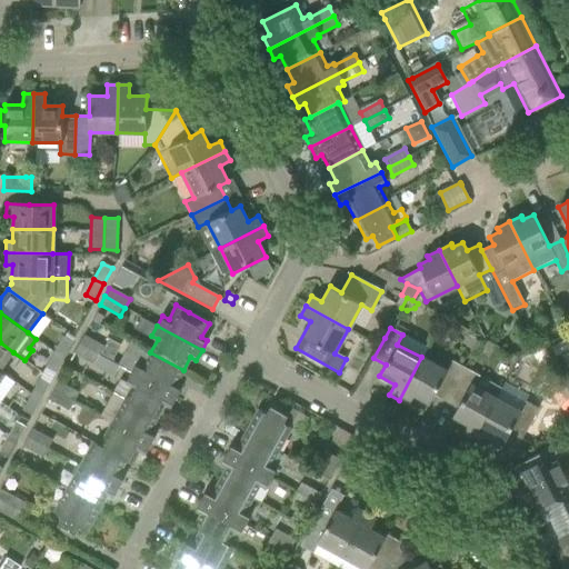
[(83,335),(79,342),(100,353),(105,346),(83,335)]
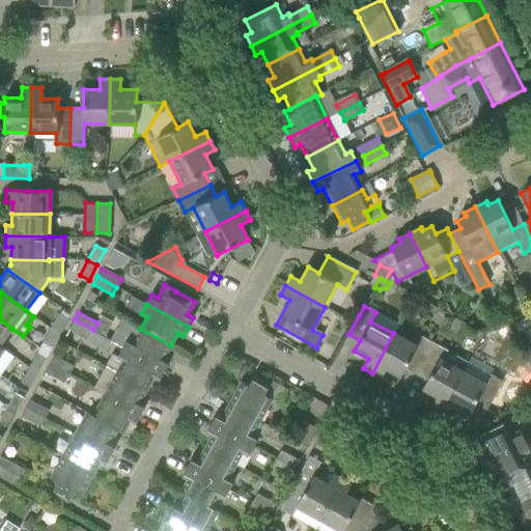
[(508,312),(501,316),(504,324),(511,319),(508,312)]
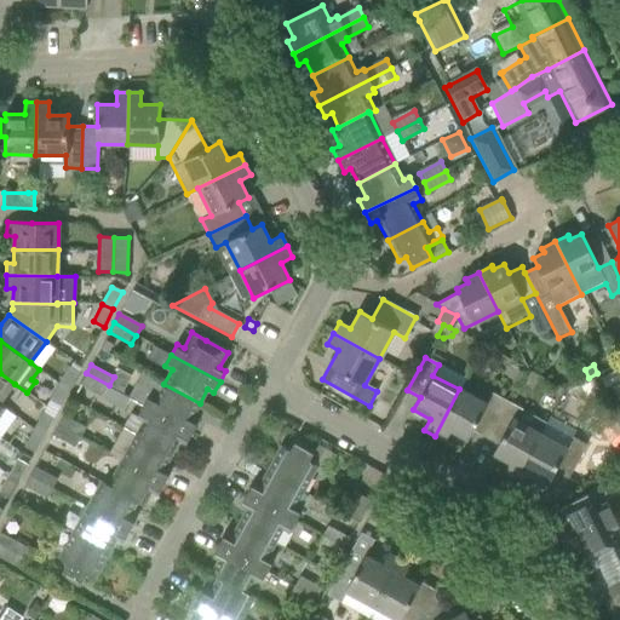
[(58,383),(69,389),(79,372),(68,366),(58,383)]
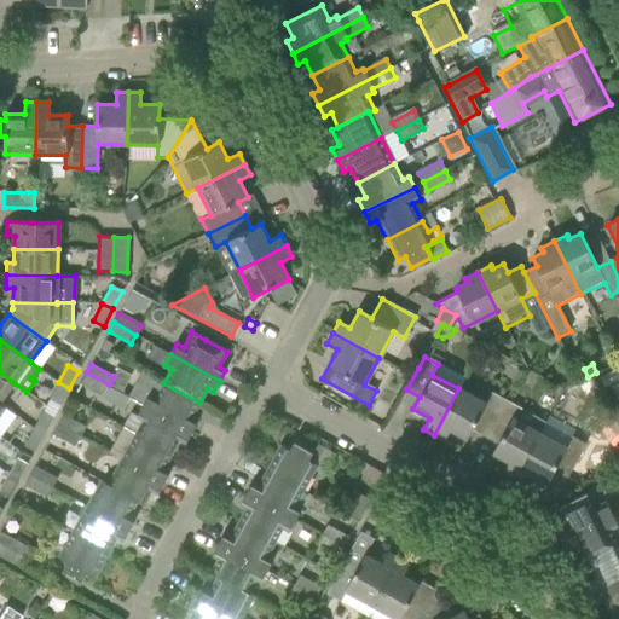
[(0,403),(15,383),(0,372),(0,403)]
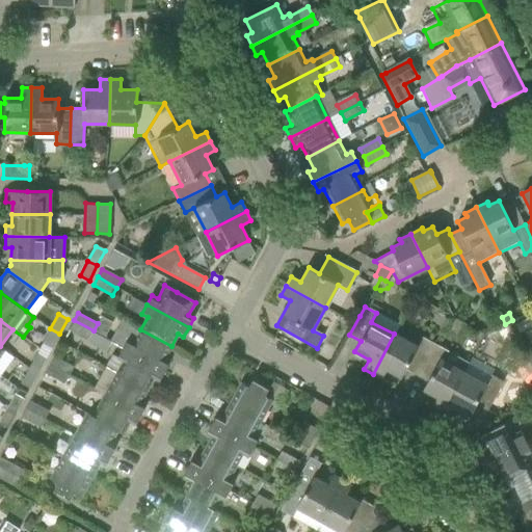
[(94,330),(74,320),(71,328),(89,339),(94,330)]
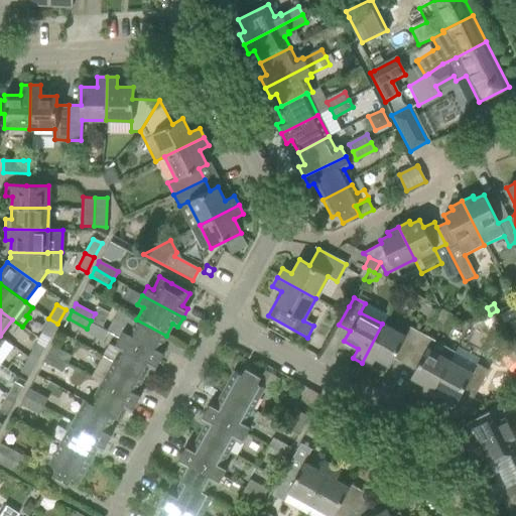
[(166,336),(136,319),(119,310),(107,333),(119,339),(160,360),(164,351),(159,348),(166,336)]
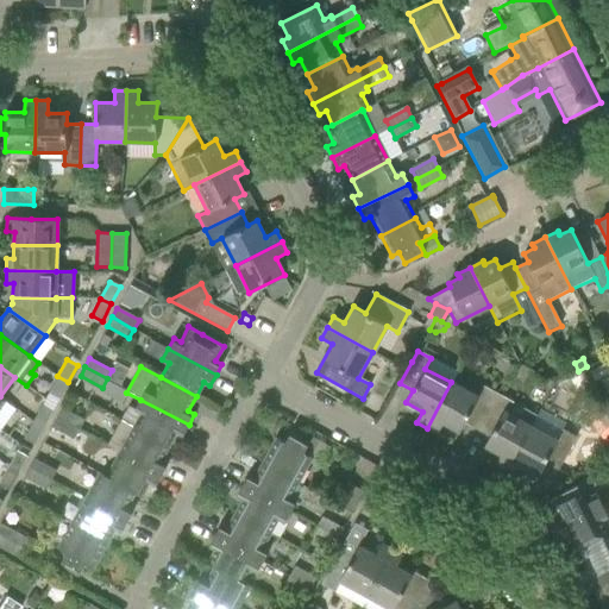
[(57,376),(49,393),(58,399),(68,382),(57,376)]
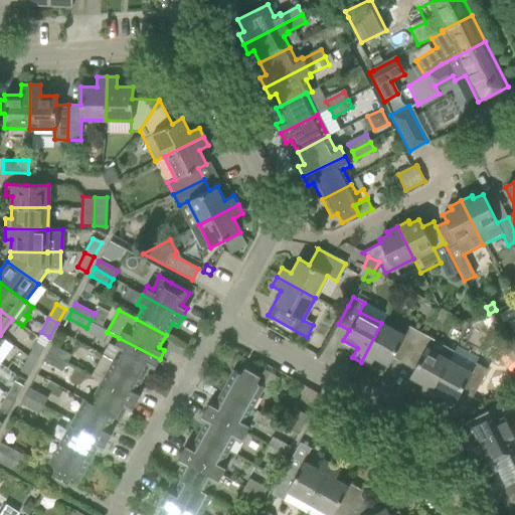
[(402,335),(381,323),(361,362),(369,366),(374,357),(388,365),(392,358),(403,363),(419,333),(407,327),(402,335)]
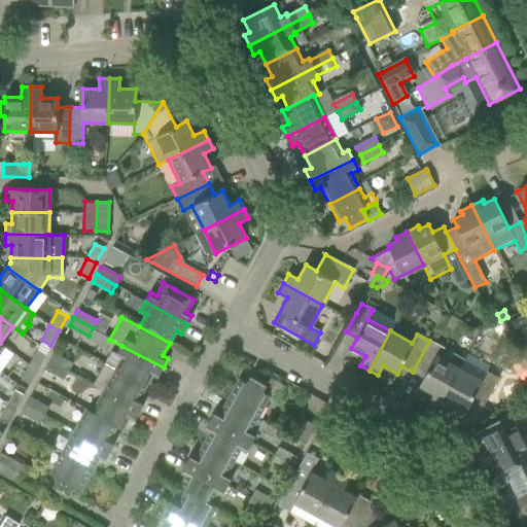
[(429,341),(413,372),(423,378),(419,385),(433,393),(428,402),(437,408),(459,369),(436,356),(441,348),(429,341)]
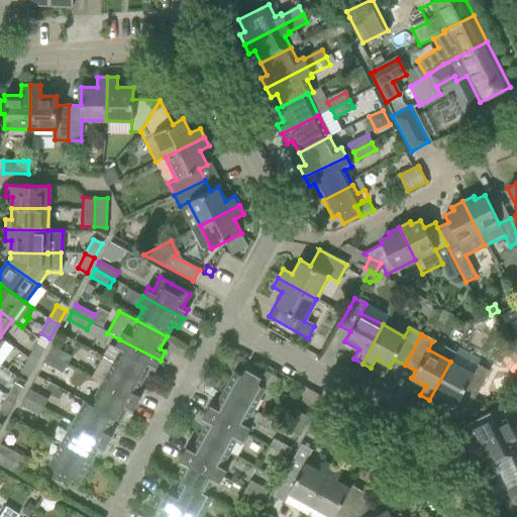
[(113,350),(108,348),(103,356),(113,363),(113,364),(142,379),(149,367),(154,371),(161,360),(119,339),(113,350)]
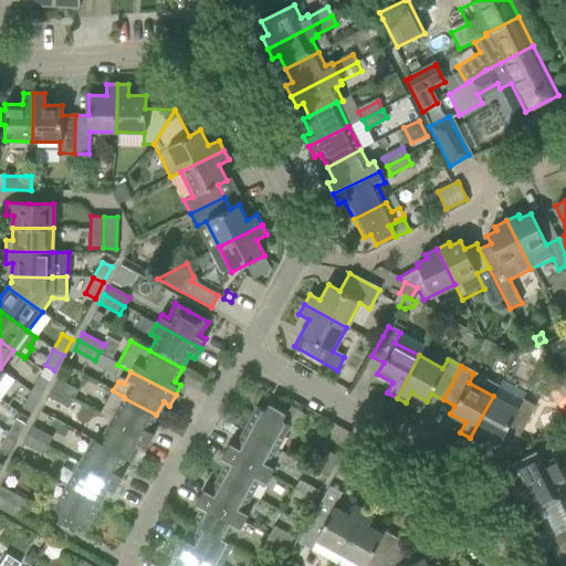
[(39,377),(30,392),(40,398),(49,383),(39,377)]
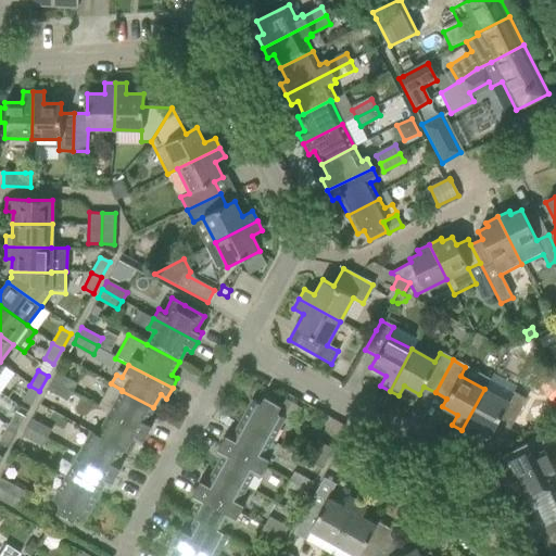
[(52,381),(72,392),(77,383),(57,373),(52,381)]
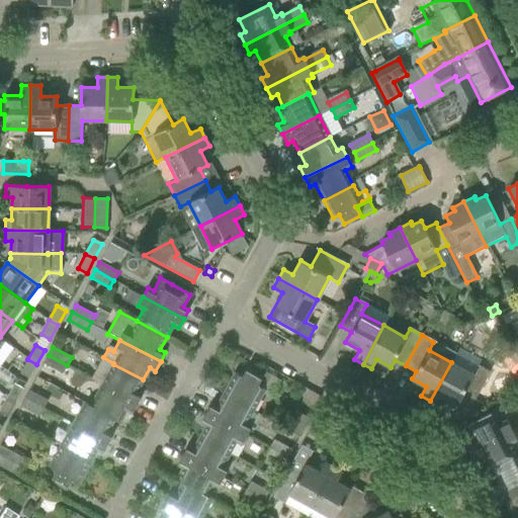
[(67,365),(49,355),(45,362),(63,372),(67,365)]
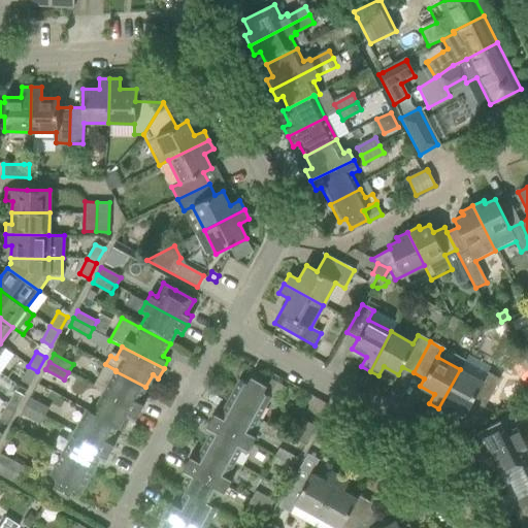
[(37,371),(28,366),(21,381),(29,386),(37,371)]
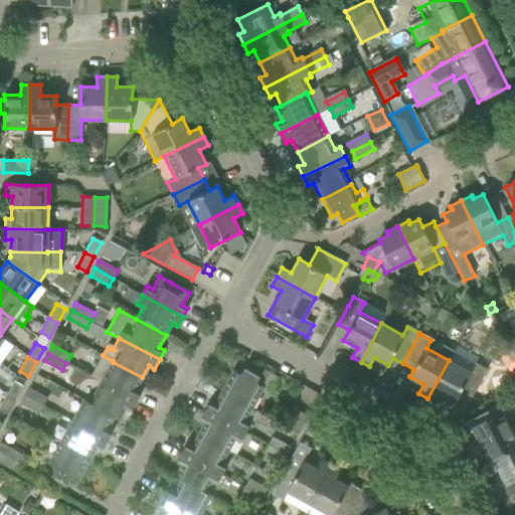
[(470,372),(449,360),(427,398),(437,403),(442,394),(456,401),(461,391),(472,397),(486,370),(474,363),(470,372)]
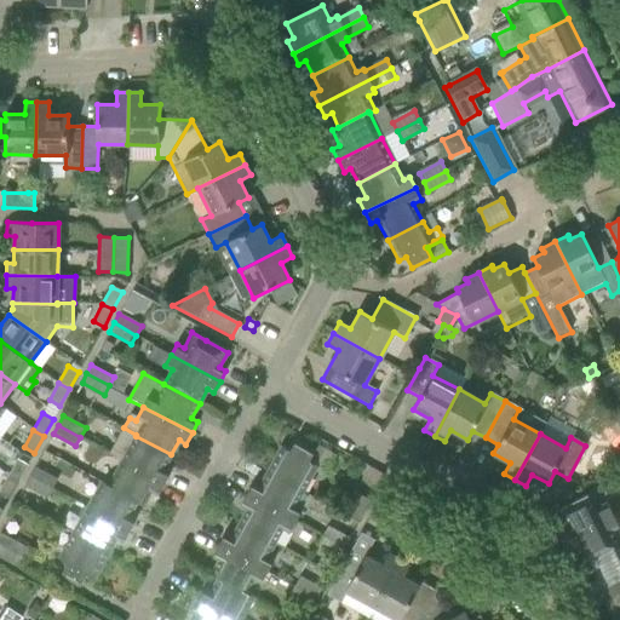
[(171,454),(136,436),(121,461),(164,483),(170,472),(164,469),(171,454)]
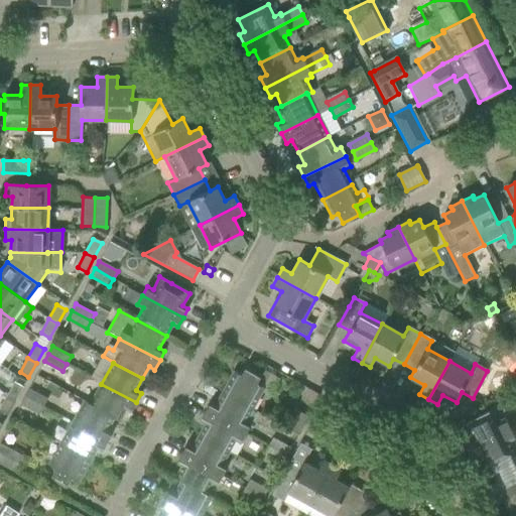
[(263,372),(262,375),(246,366),(241,375),(234,372),(223,393),(252,409),(262,390),(271,395),(279,381),(263,372)]
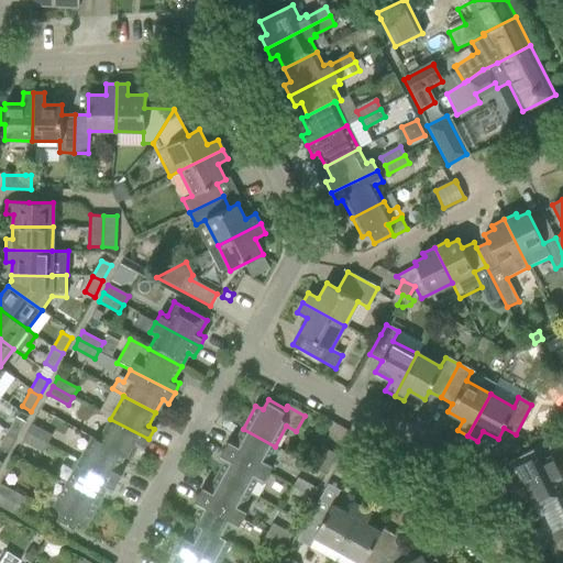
[(15,418),(8,432),(17,438),(25,422),(15,418)]
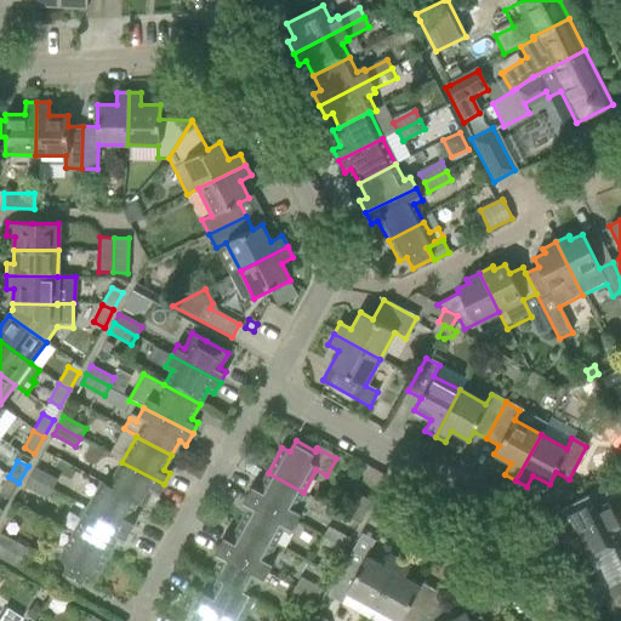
[(121,462),(108,486),(107,488),(136,503),(143,507),(152,491),(158,496),(164,484),(121,462)]
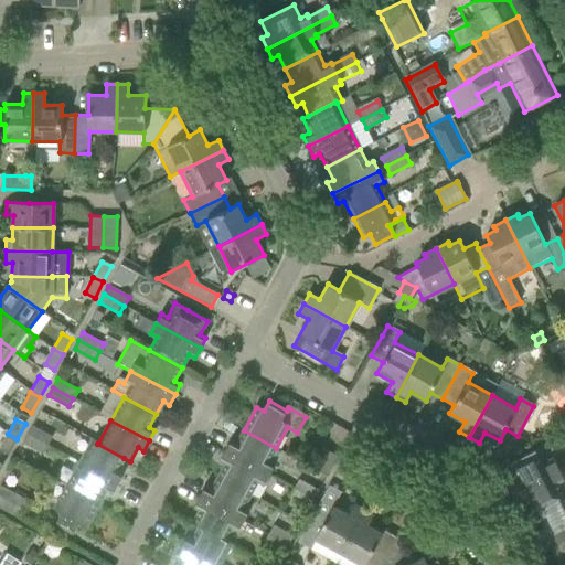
[(32,425),(28,433),(48,444),(52,436),(32,425)]
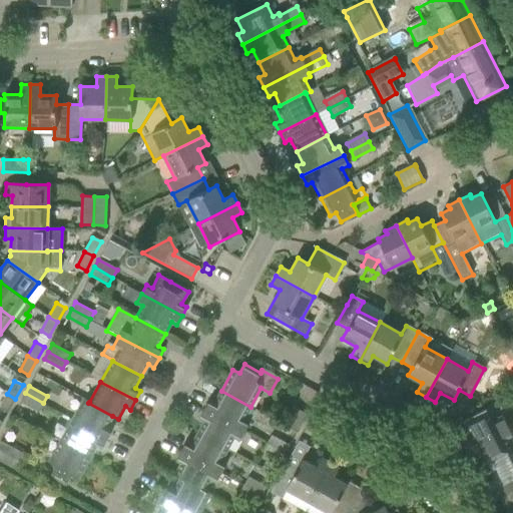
[(250,407),(221,391),(214,403),(209,400),(204,409),(244,431),(249,422),(243,419),(250,407)]
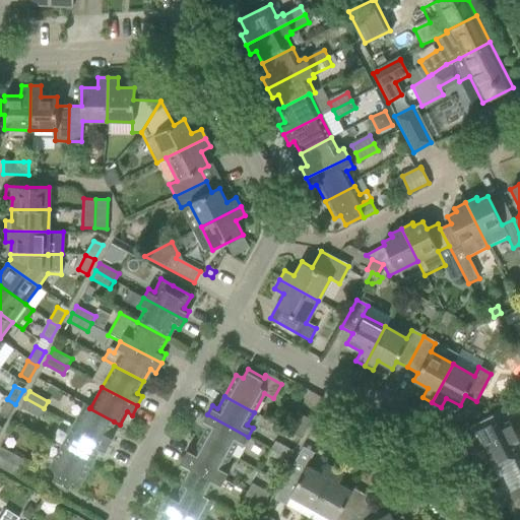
[(44,408),(25,398),(21,406),(40,416),(44,408)]
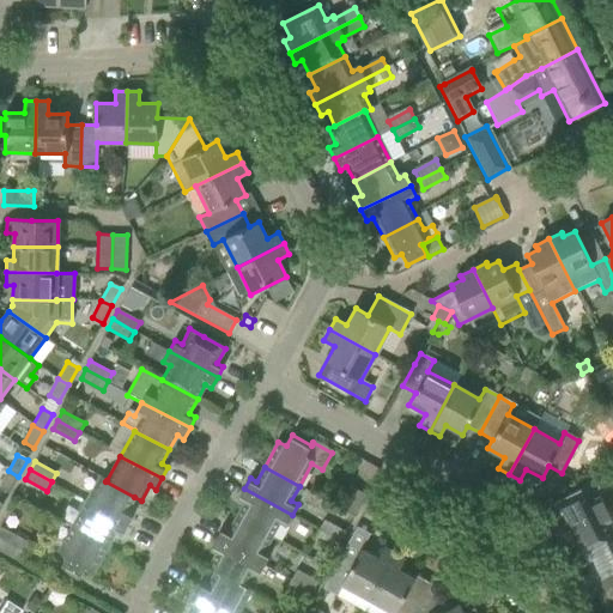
[(18,477),(8,471),(0,485),(0,487),(10,492),(18,477)]
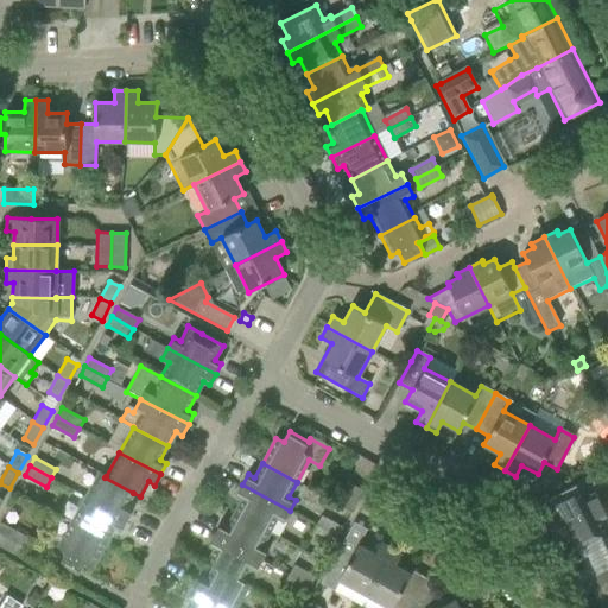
[(105,477),(106,476),(99,474),(84,499),(126,520),(132,510),(126,506),(133,493),(105,477)]
